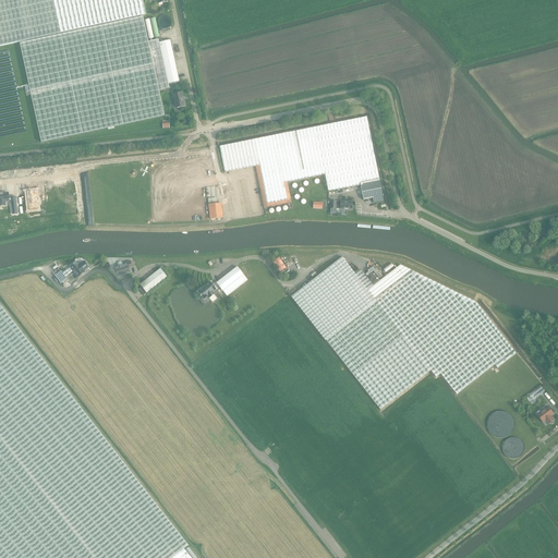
[(0,0),(0,47),(10,45),(146,15),(142,0),(0,0)]
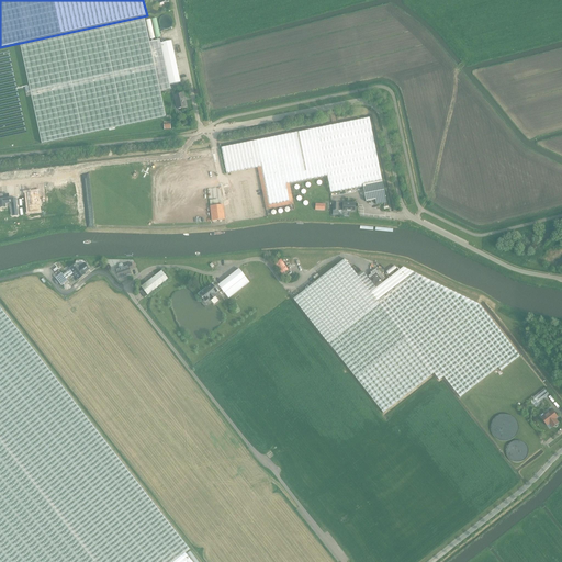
[(144,18),(20,45),(42,144),(166,117),(160,92),(181,87),(171,41),(160,43),(159,41),(149,43),(144,18)]
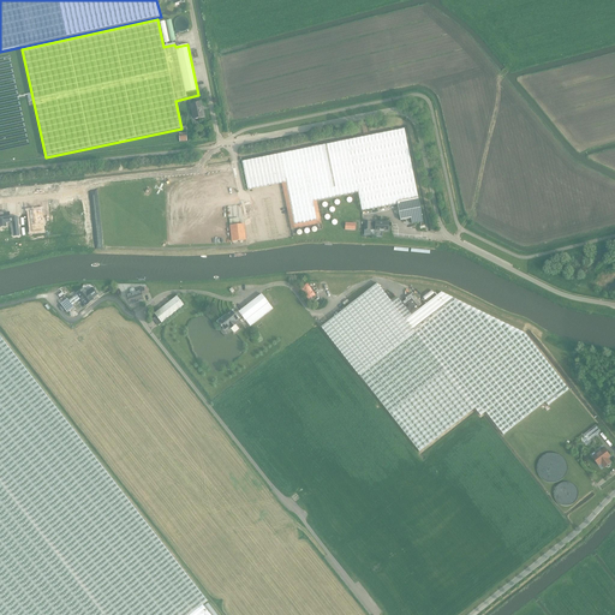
[(193,119),(204,118),(203,111),(202,111),(199,102),(191,105),(193,119)]
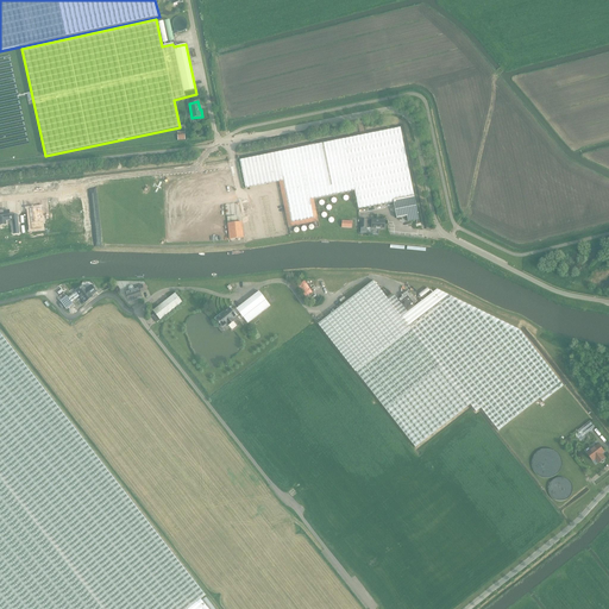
[(400,127),(239,159),(245,188),(252,187),(251,177),(281,171),(290,223),(313,218),(306,184),(328,180),(331,189),(353,184),(358,208),(393,201),(393,199),(414,195),(400,127)]
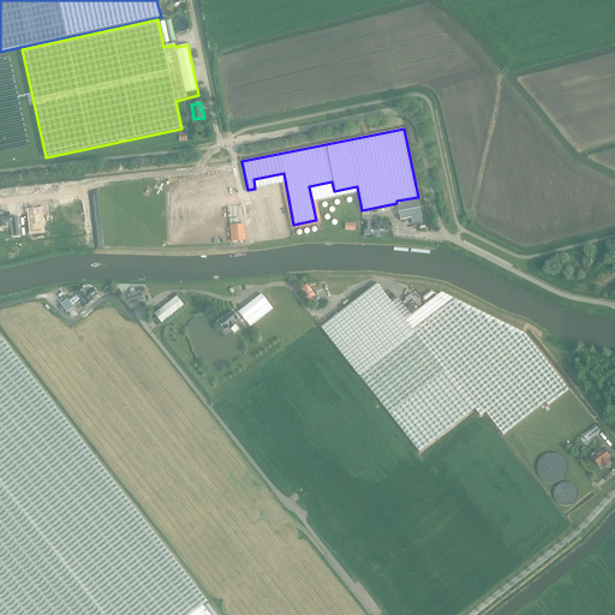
[(418,197),(396,201),(396,203),(400,221),(411,219),(412,224),(423,222),(418,197)]
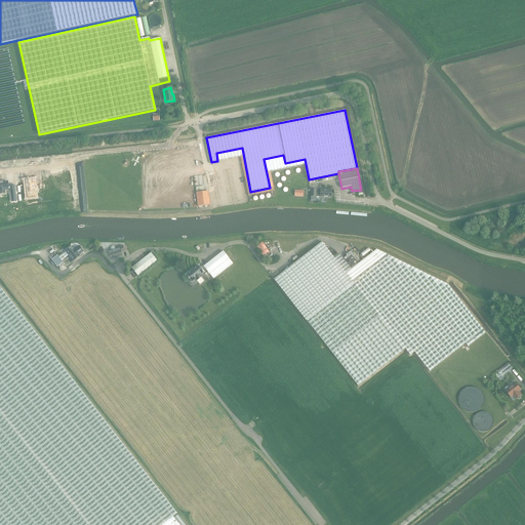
[(56,174),(50,175),(49,174),(45,174),(46,179),(47,179),(48,190),(55,189),(54,184),(65,183),(66,186),(69,186),(68,173),(56,174)]
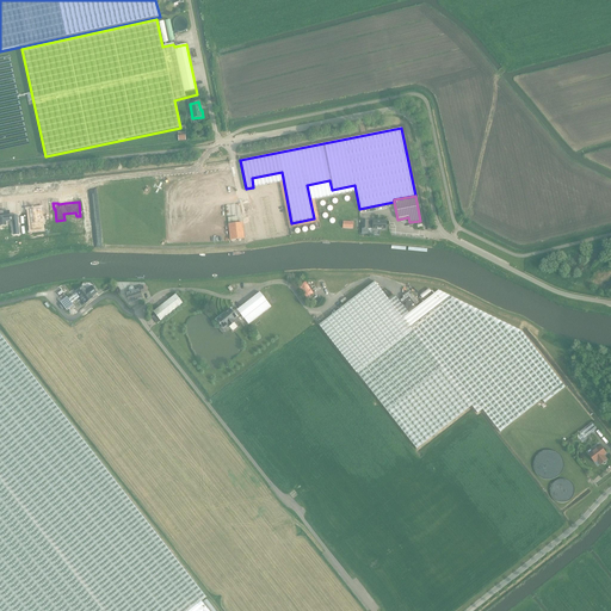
[(30,221),(30,224),(31,224),(31,230),(42,229),(41,223),(43,223),(43,218),(41,218),(39,209),(29,210),(30,221)]
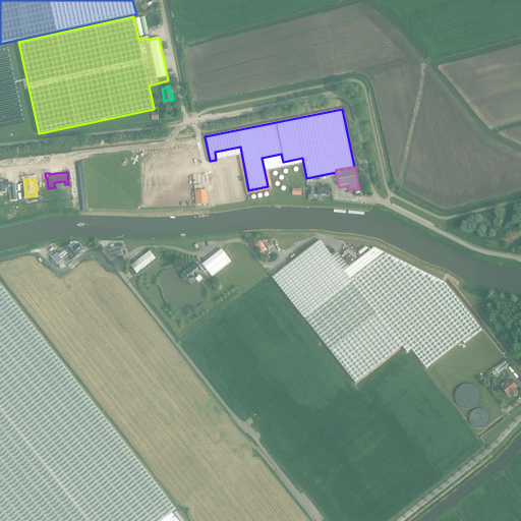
[(0,192),(4,192),(5,192),(5,189),(8,188),(10,188),(11,200),(16,199),(14,184),(9,184),(10,185),(8,185),(7,180),(3,181),(3,180),(0,180),(0,192)]
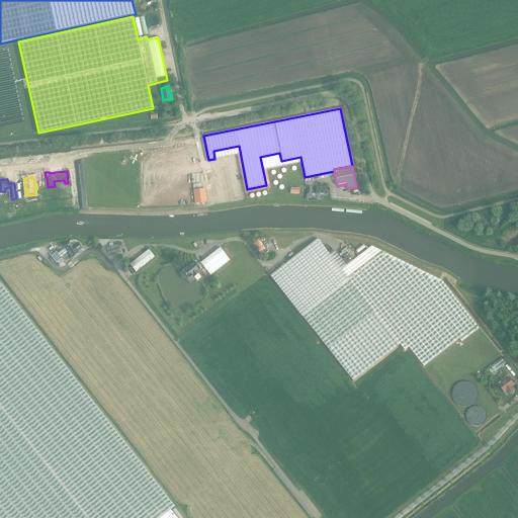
[(316,187),(312,187),(307,187),(307,194),(312,194),(316,194),(327,195),(327,187),(316,187)]
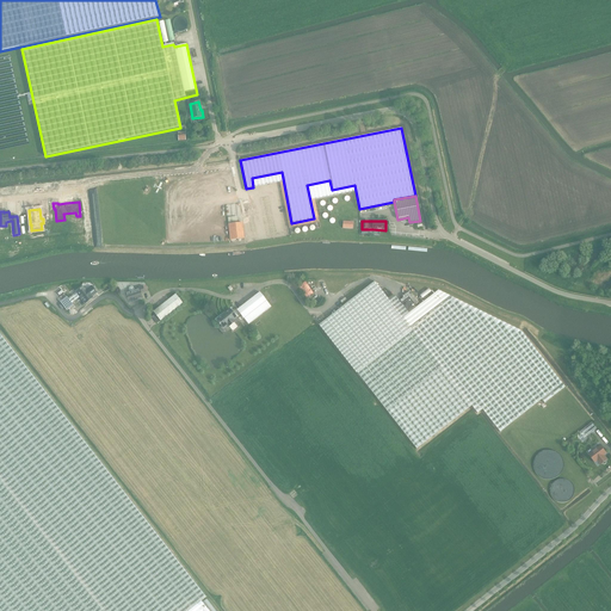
[(244,239),(242,223),(228,224),(230,240),(244,239)]
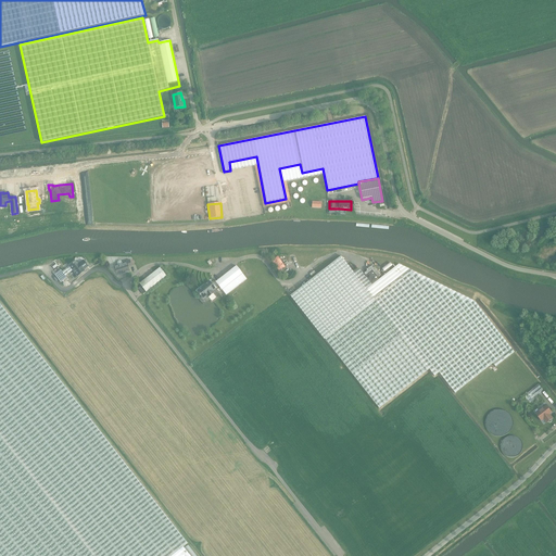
[(76,261),(70,266),(77,277),(81,274),(80,272),(88,266),(84,261),(78,264),(76,261)]
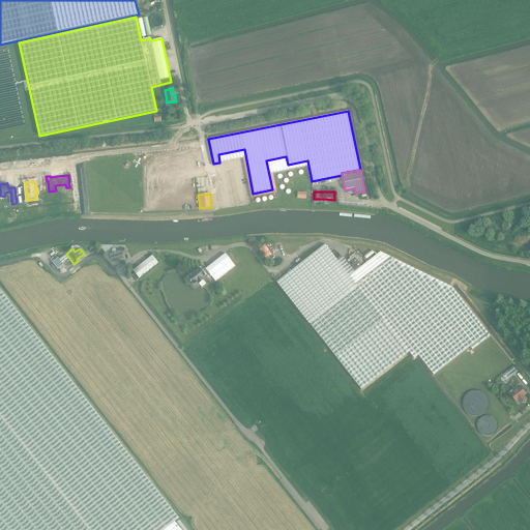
[(113,254),(110,255),(112,263),(123,259),(122,256),(125,255),(123,248),(120,249),(121,251),(117,253),(116,249),(115,248),(114,248),(113,248),(113,249),(112,249),(112,251),(113,254)]
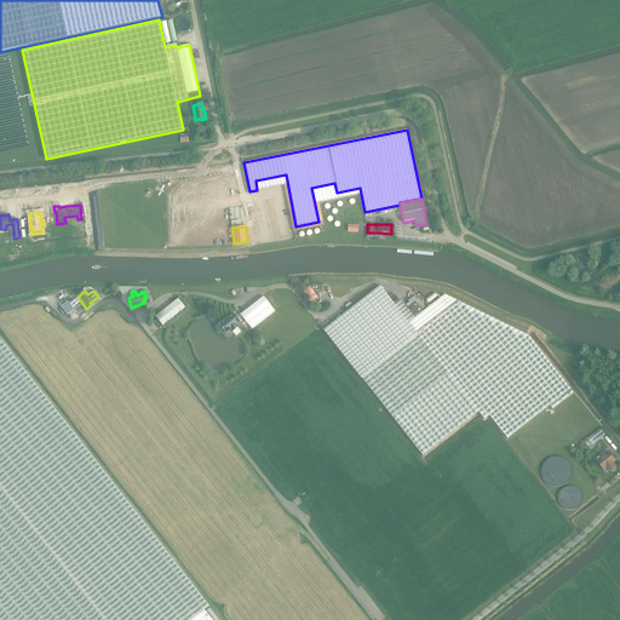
[(276,311),(264,296),(241,314),(253,329),(276,311)]
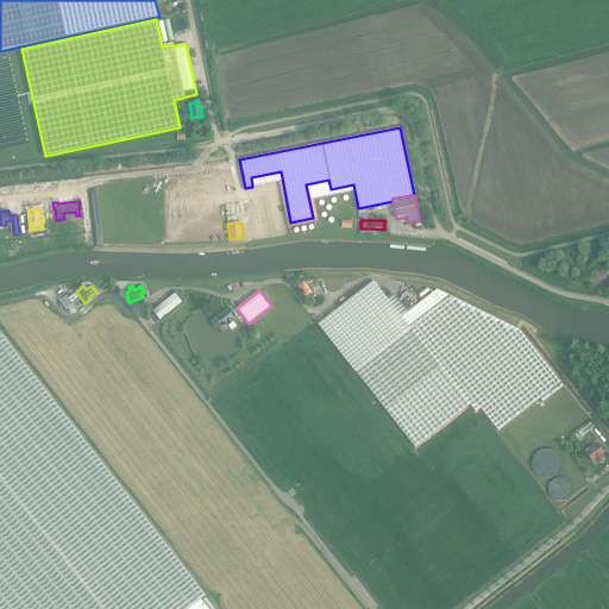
[(151,316),(152,316),(156,322),(182,302),(175,294),(152,312),(155,314),(151,316)]
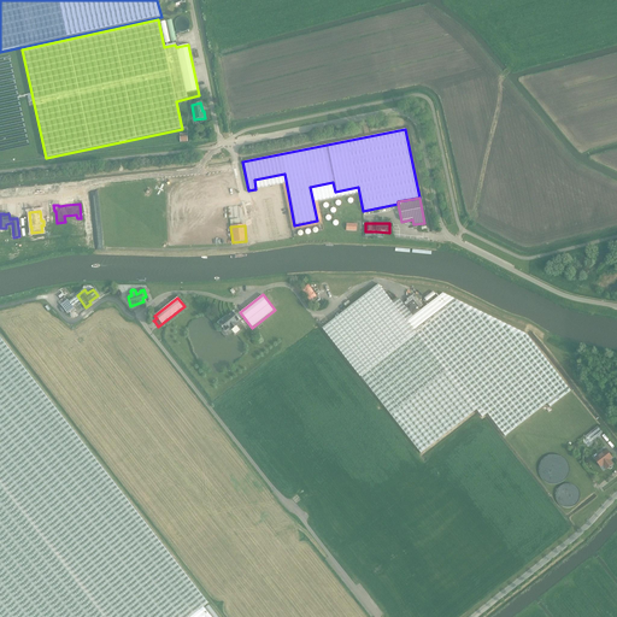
[(68,300),(60,305),(68,313),(74,309),(68,300)]
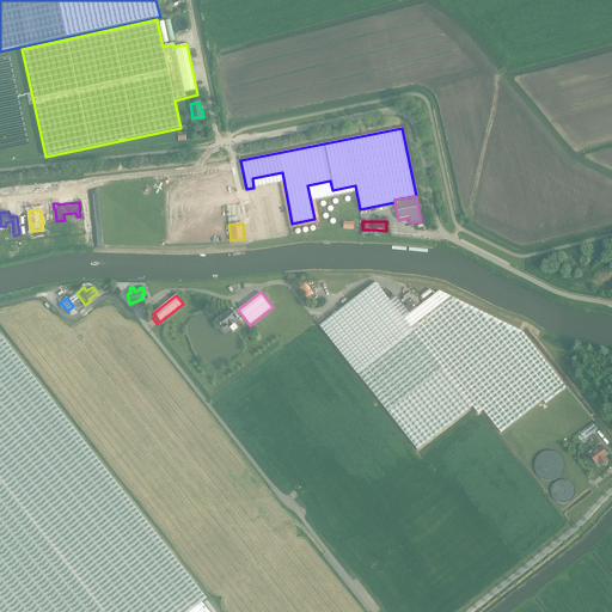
[(234,323),(232,320),(236,318),(231,311),(222,317),(221,316),(218,319),(219,320),(218,322),(222,329),(227,325),(228,326),(234,323)]
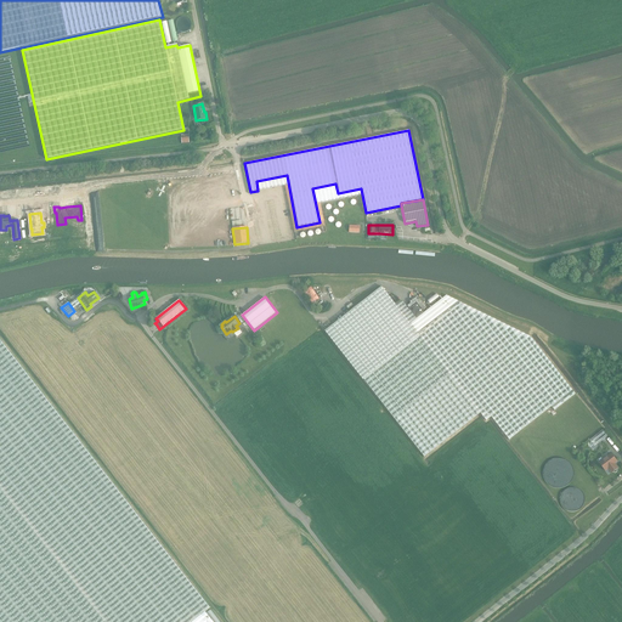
[(0,621),(192,621),(205,612),(210,609),(0,339),(0,621)]
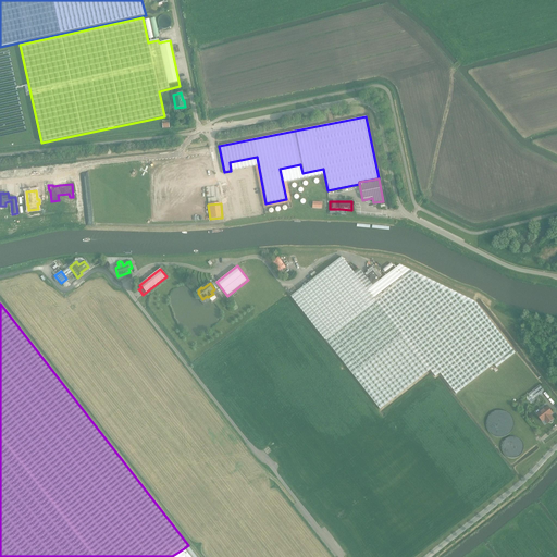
[(540,385),(528,394),(532,400),(544,391),(540,385)]
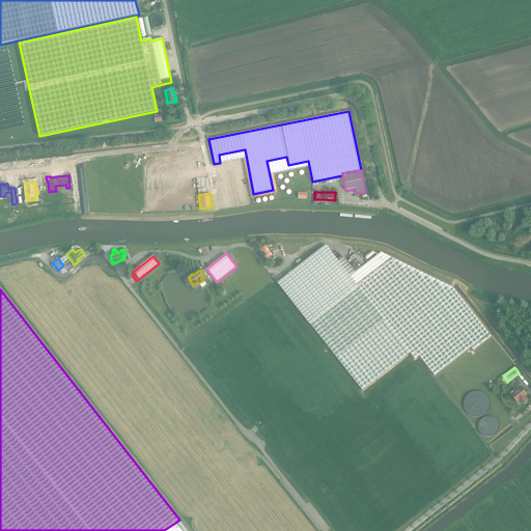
[(524,403),(525,403),(526,403),(527,402),(527,401),(526,401),(528,400),(525,396),(527,394),(522,388),(511,395),(516,402),(519,400),(522,404),(524,403)]
